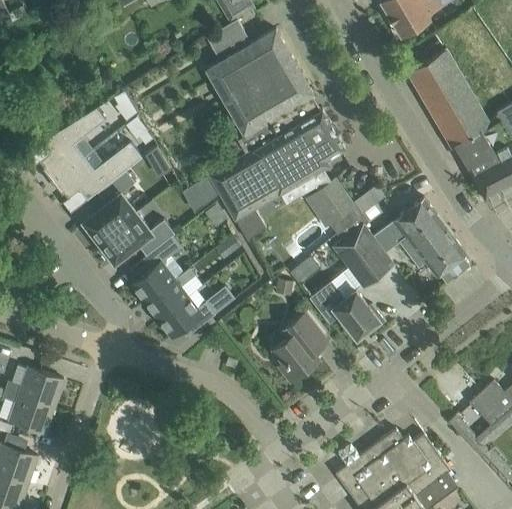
[(218,0),(231,21),(254,7),(249,0),(218,0)]
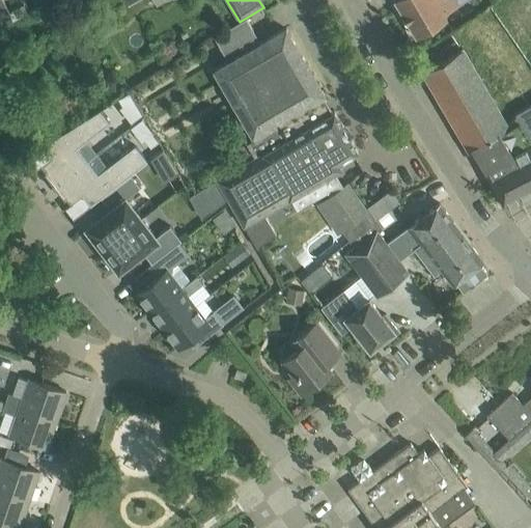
[(398,0),(394,3),(416,39),(447,21),(444,16),(458,7),(453,0),(398,0)]
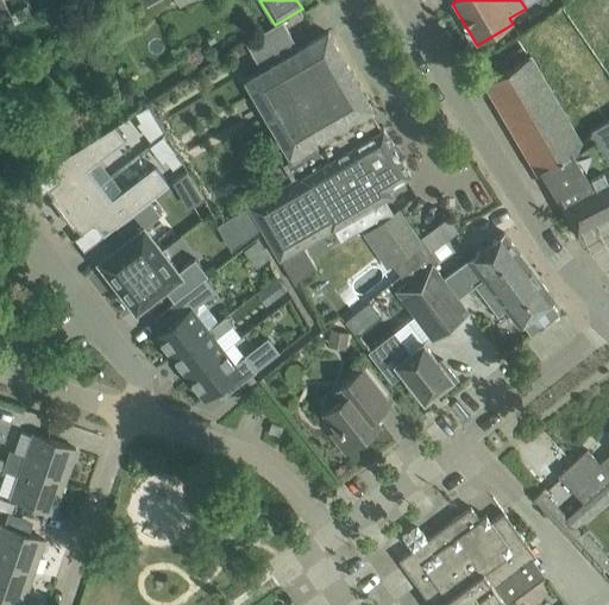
[(245,44),(263,74),(246,83),(292,161),(372,114),(328,35),(280,63),(271,49),(290,37),(282,23),(245,44)]
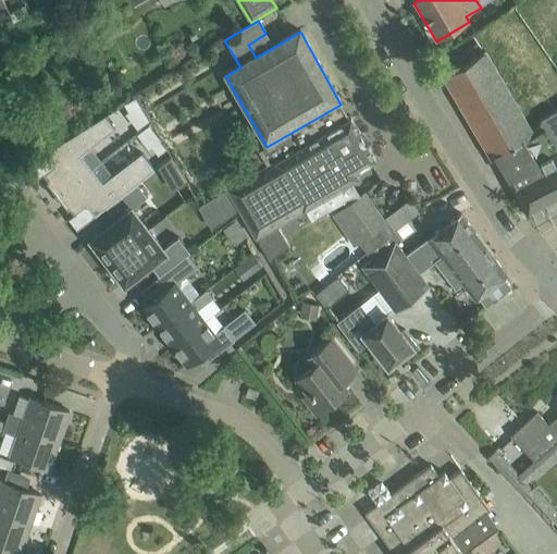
[(492,160),(496,157),(496,156),(533,134),(534,134),(486,52),(444,77),(492,160)]
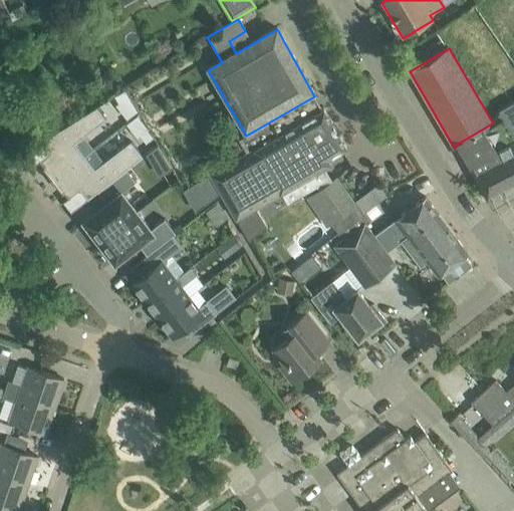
[(125,91),(114,97),(119,104),(130,98),(125,91)]
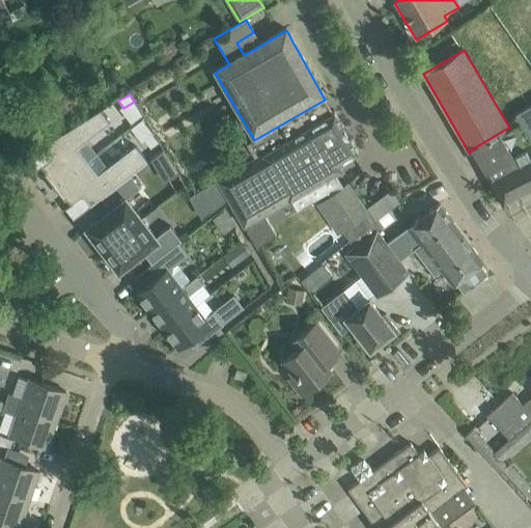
[(262,155),(217,182),(228,200),(257,250),(276,235),(264,216),(341,170),(339,166),(358,155),(334,114),(333,114),(325,100),(254,140),(247,144),(255,159),(262,155)]
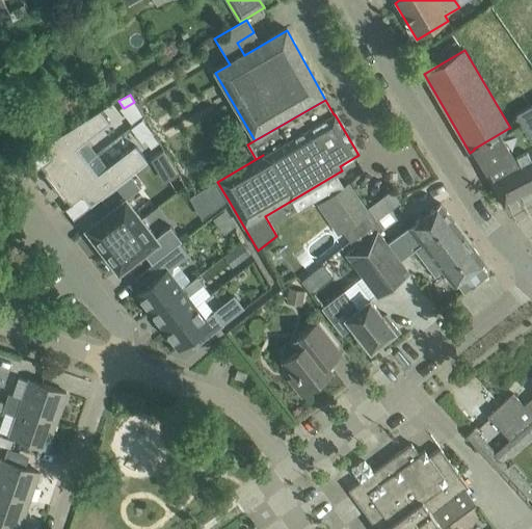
[(474,149),(474,150),(486,172),(508,211),(531,197),(531,106),(516,115),(517,116),(510,128),(509,128),(474,149)]
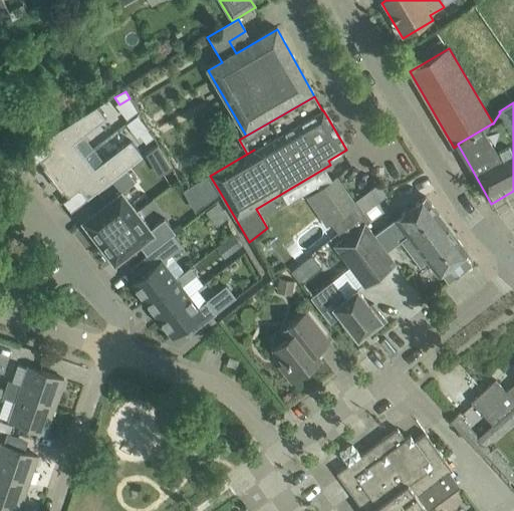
[(50,181),(51,183),(90,154),(80,141),(105,121),(96,109),(41,145),(49,155),(39,162),(44,169),(43,170),(51,180),(50,181)]
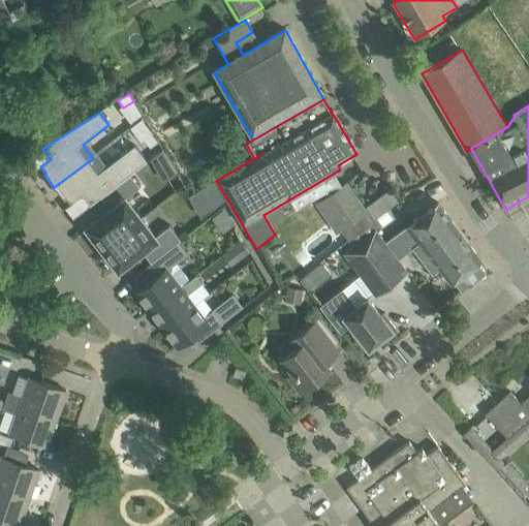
[(152,135),(145,142),(150,150),(158,144),(152,135)]
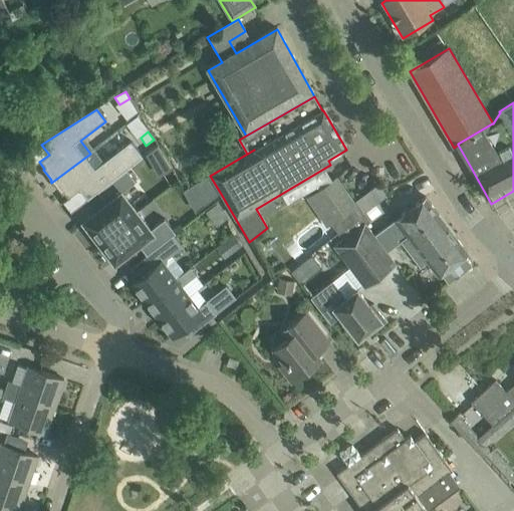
[(90,154),(51,183),(53,185),(54,184),(62,195),(64,194),(69,200),(80,191),(87,201),(98,193),(126,171),(143,159),(131,143),(100,166),(90,154)]
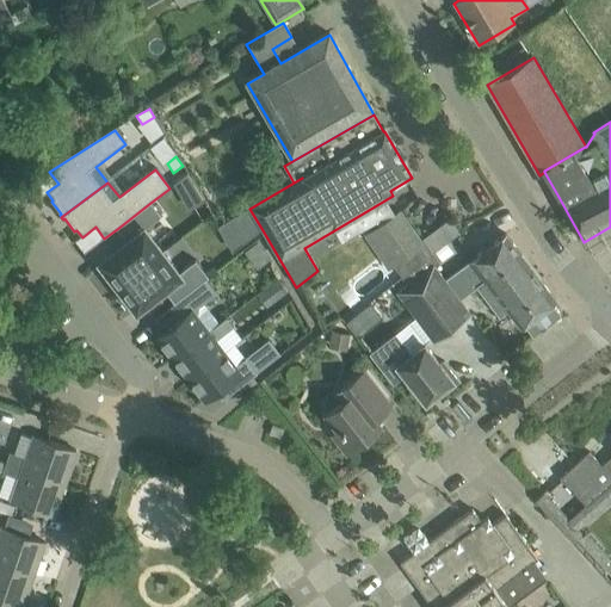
[(187,175),(173,186),(179,196),(195,186),(187,175)]
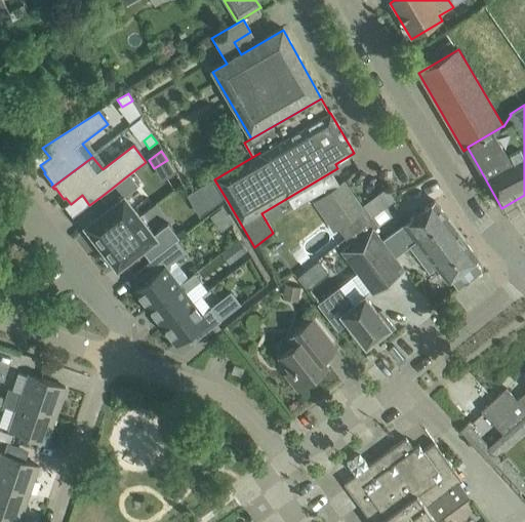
[(99,244),(102,247),(140,217),(125,198),(138,187),(129,174),(101,197),(109,208),(85,227),(88,231),(85,233),(96,247),(99,244)]
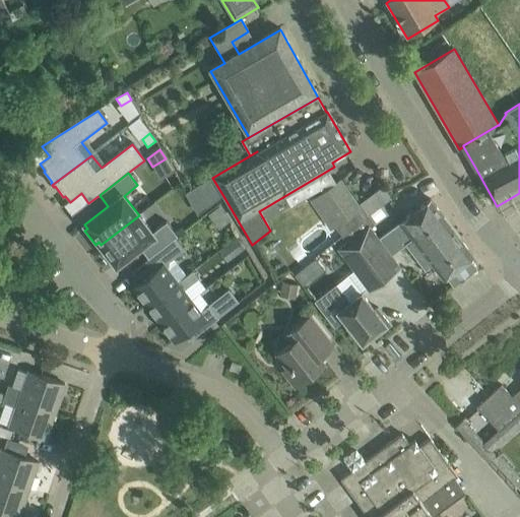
[(212,178),(194,188),(207,209),(223,196),(212,178)]
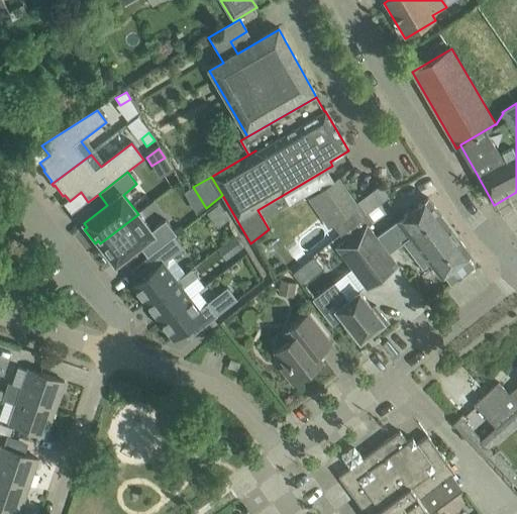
[(309,202),(328,229),(356,209),(338,182),(309,202)]
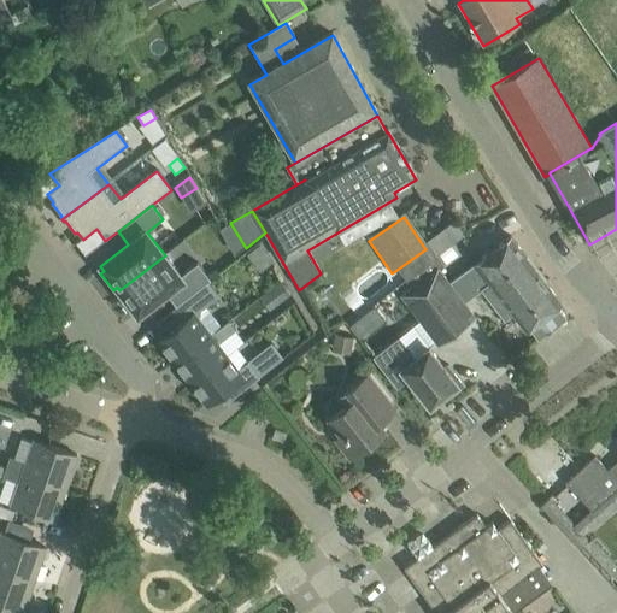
[(453,223),(427,243),(429,247),(436,257),(464,237),(453,223)]
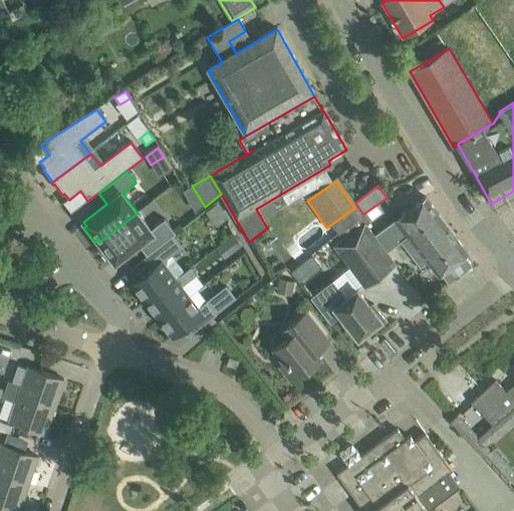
[(392,230),(401,242),(438,215),(426,199),(396,221),(399,225),(392,230)]
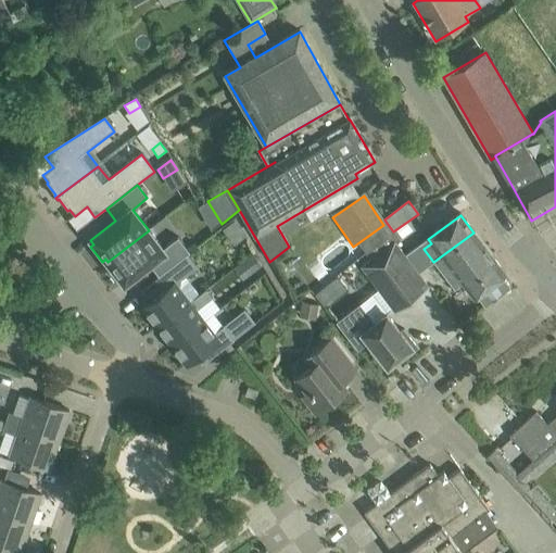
[(234,223),(223,231),(235,247),(245,238),(234,223)]
